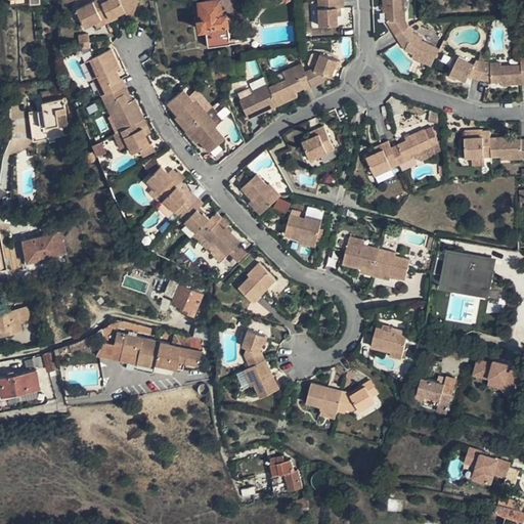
[(114,15),(122,12),(124,15),(130,17),(135,1),(134,1),(134,0),(116,0),(117,0),(116,0),(103,0),(98,2),(97,0),(75,10),(82,28),(92,24),(97,20),(100,26),(107,23),(106,19),(114,15)]
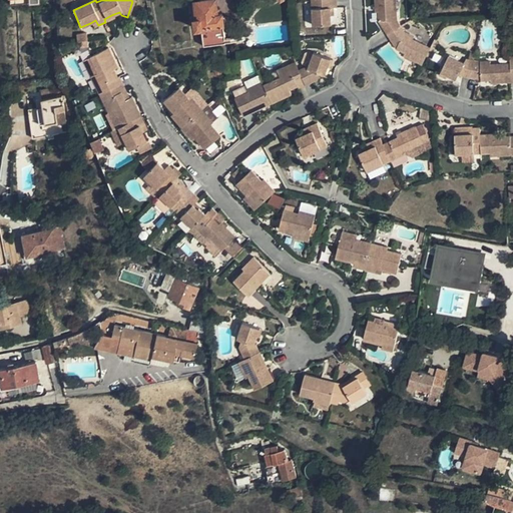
[(199,39),(222,35),(219,15),(217,15),(213,0),(212,0),(190,3),(193,19),(190,19),(192,29),(197,28),(199,39)]
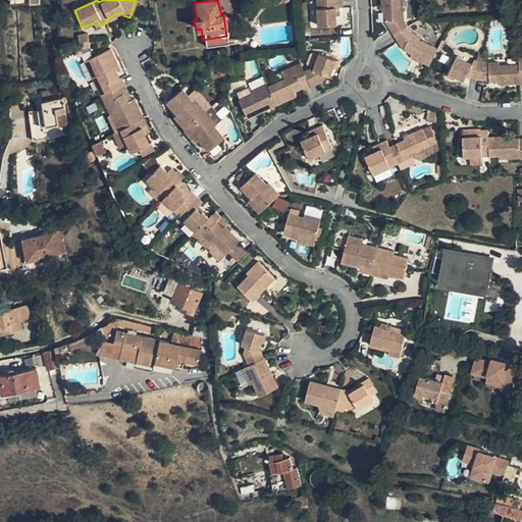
[(315,0),(317,25),(335,24),(335,21),(334,15),(334,7),(337,7),(342,7),(341,0),(315,0)]
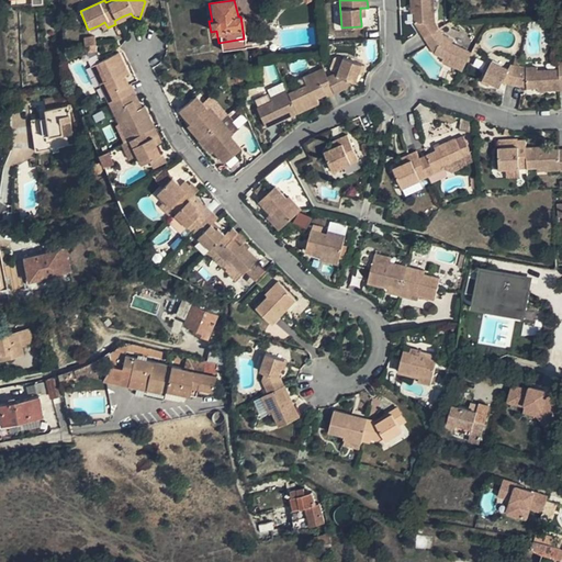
[(409,0),(411,13),(414,13),(414,24),(435,54),(445,58),(442,63),(462,71),(471,54),(451,44),(452,41),(444,37),(434,23),(433,0),(409,0)]
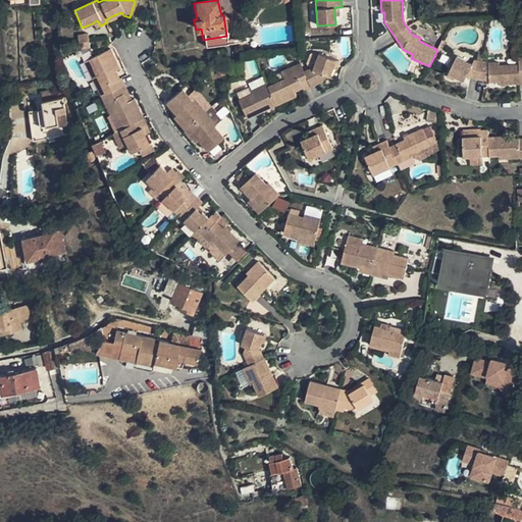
[(75,36),(77,50),(88,49),(87,47),(86,34),(75,36)]
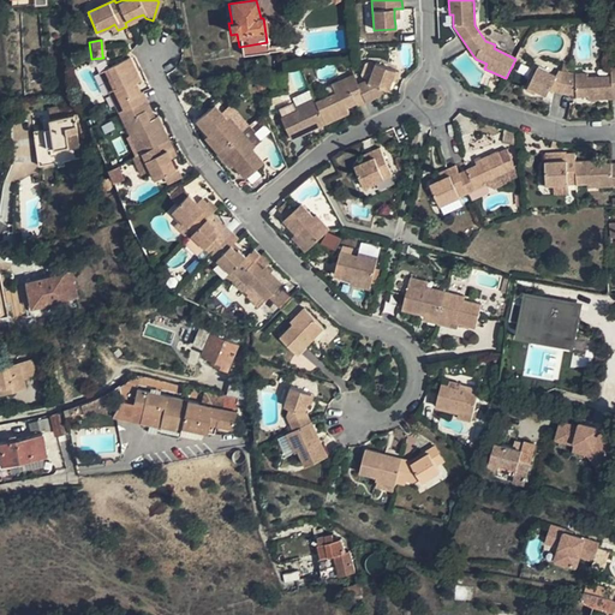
[(107,94),(137,156),(130,160),(132,163),(138,177),(148,172),(153,183),(161,179),(174,172),(169,162),(166,155),(172,151),(156,119),(153,120),(148,123),(143,113),(148,111),(141,94),(139,95),(135,97),(130,87),(133,85),(138,83),(126,60),(106,70),(115,89),(107,94)]
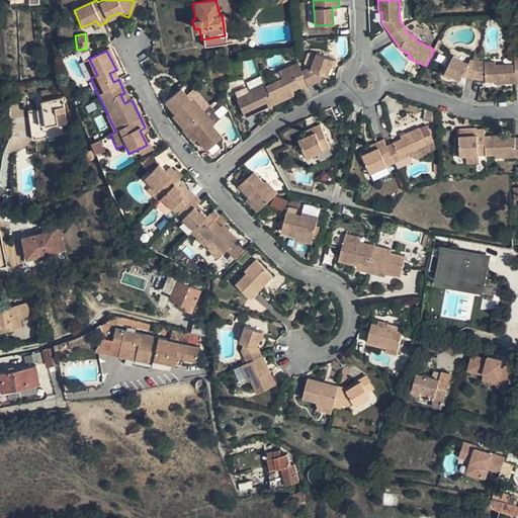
[(299,90),(320,81),(322,75),(325,77),(329,69),(332,61),(315,55),(309,70),(306,69),(300,72),(296,64),(277,73),(280,80),(264,87),(263,84),(247,91),(249,94),(235,100),(244,118),(259,111),(258,108),(271,102),(272,105),(292,96),(290,92),(289,89),(297,85),(299,89),(299,90)]
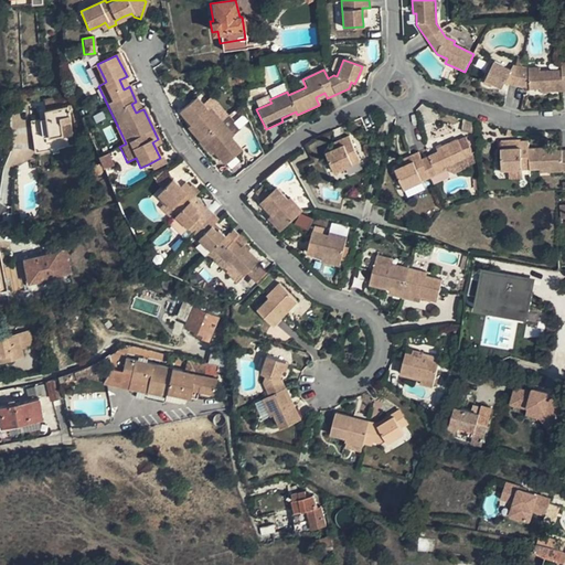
[(540,70),(528,70),(512,66),(511,71),(493,63),(486,81),(492,84),(502,88),(504,84),(529,91),(540,89),(541,93),(564,91),(564,63),(562,64),(562,72),(540,73),(540,70)]
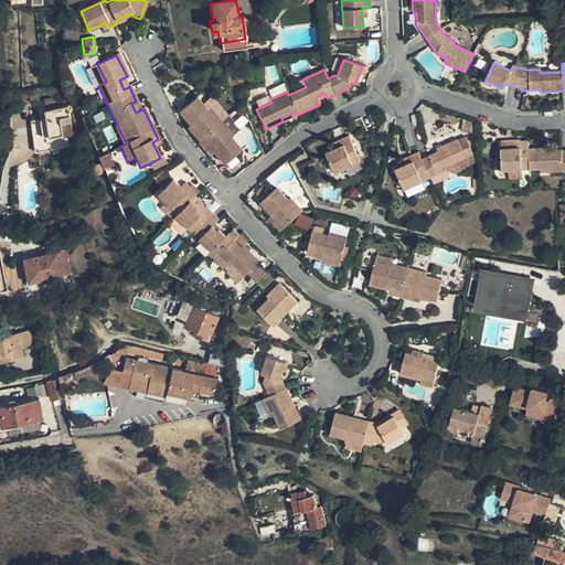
[(106,82),(97,64),(89,68),(98,86),(106,82)]
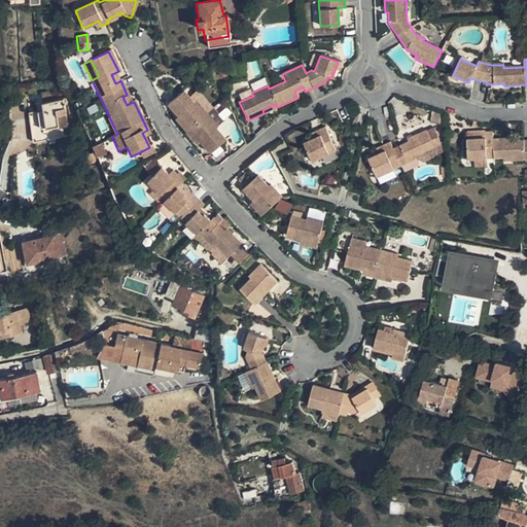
[(53,101),(51,92),(37,93),(38,102),(53,101)]
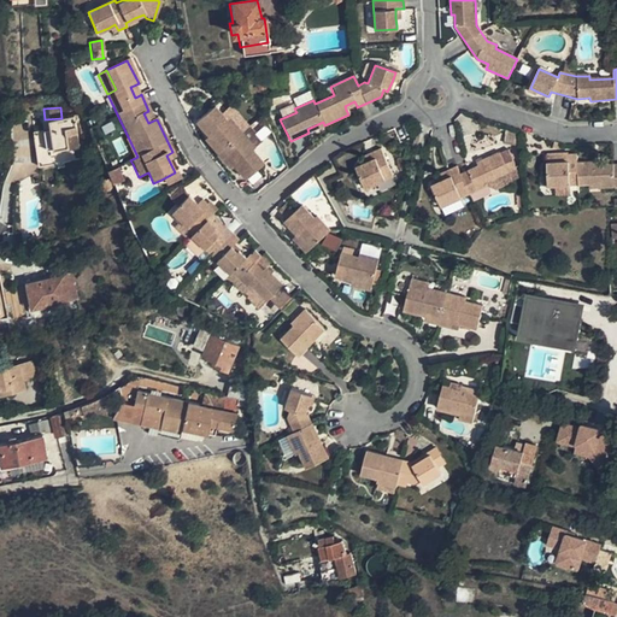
[(245,182),(263,165),(251,152),(253,150),(228,118),(225,121),(213,107),(195,123),(207,137),(209,139),(211,136),(213,140),(207,145),(225,165),(231,162),(234,164),(231,166),(233,168),(245,182)]
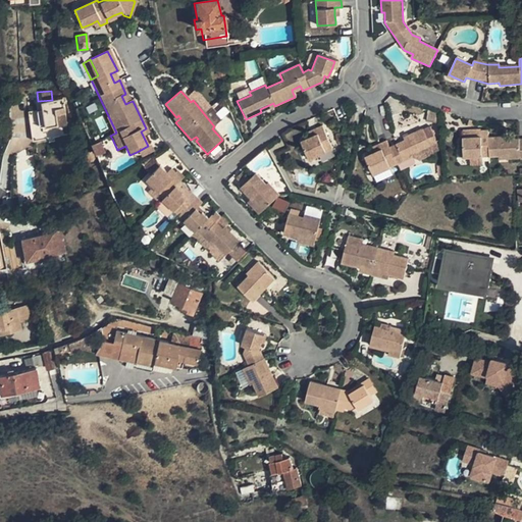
[(42,139),(40,126),(53,125),(53,126),(62,125),(59,99),(52,100),(38,101),(39,109),(23,111),(27,141),(42,139)]
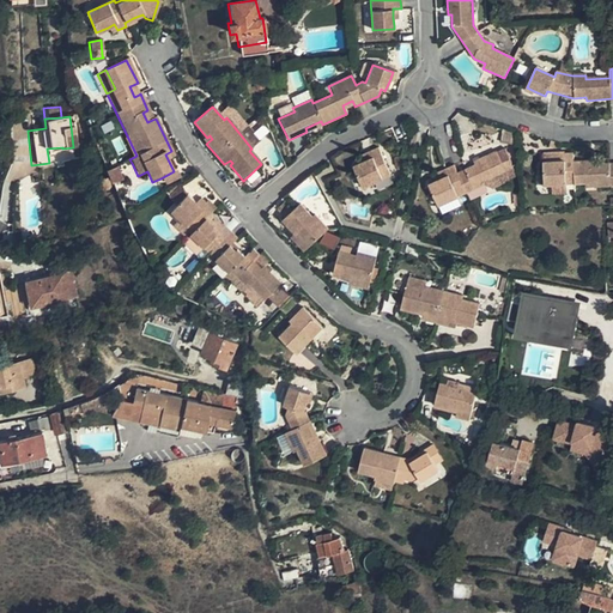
[(305,128),(307,132),(322,125),(321,121),(305,128)]
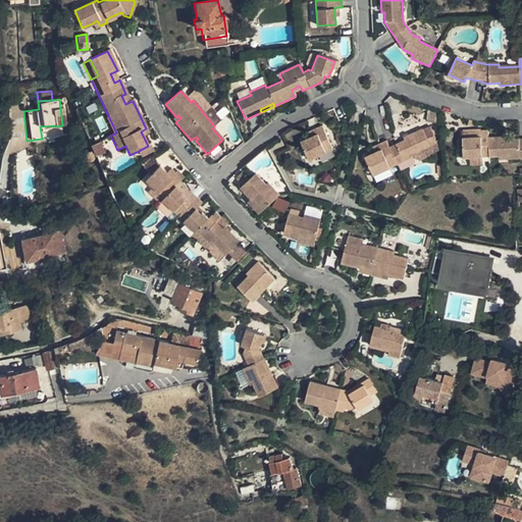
[(439,118),(427,115),(425,121),(437,124),(439,118)]
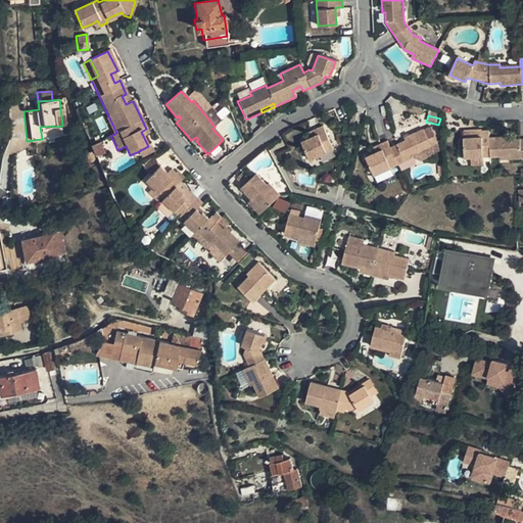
[(332,151),(322,128),(315,132),(317,137),(300,144),(308,161),(332,151)]
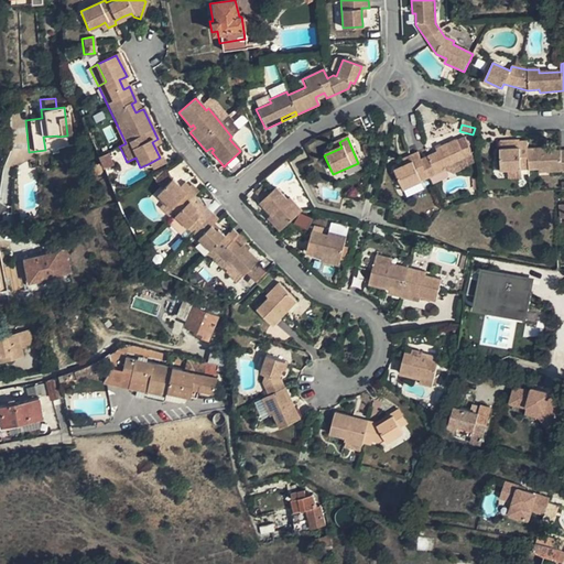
[(158,139),(152,142),(155,149),(161,145),(158,139)]
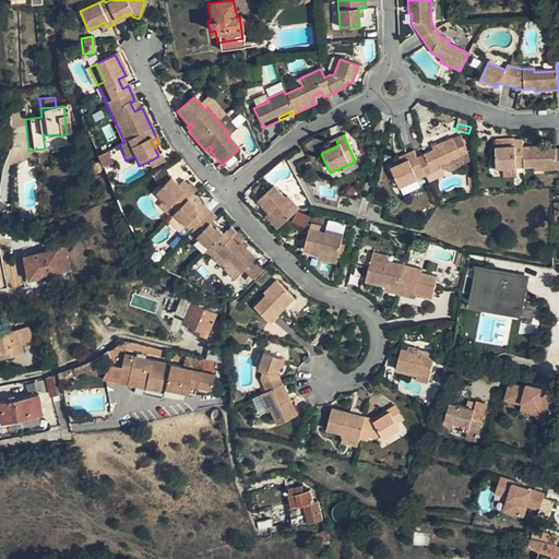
[(460,158),(467,155),(460,139),(453,142),(452,141),(431,151),(432,153),(417,159),(414,153),(406,156),(408,162),(402,165),(391,170),(400,189),(416,181),(441,169),(441,167),(460,158)]
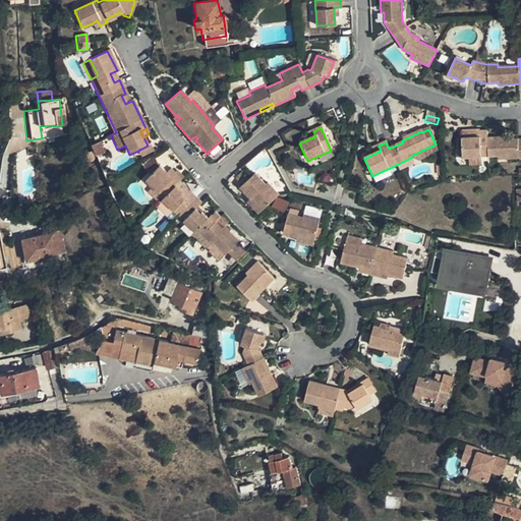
[(509,160),(520,159),(520,139),(509,141),(509,137),(487,138),(487,131),(462,133),(463,158),(470,158),(481,157),(498,156),(509,156),(509,160)]
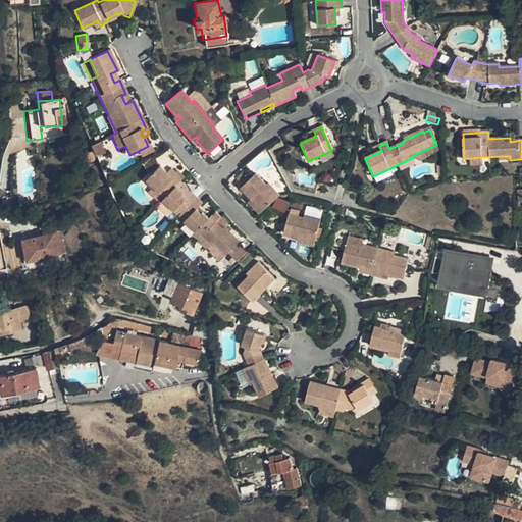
[(148,146),(137,152),(141,159),(151,154),(148,146)]
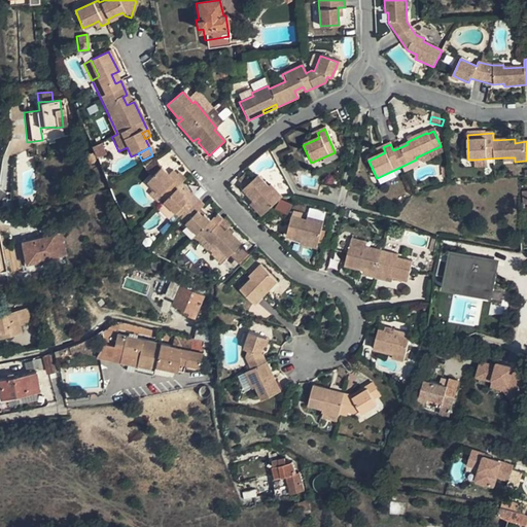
[(385,152),(383,147),(376,150),(379,155),(385,152)]
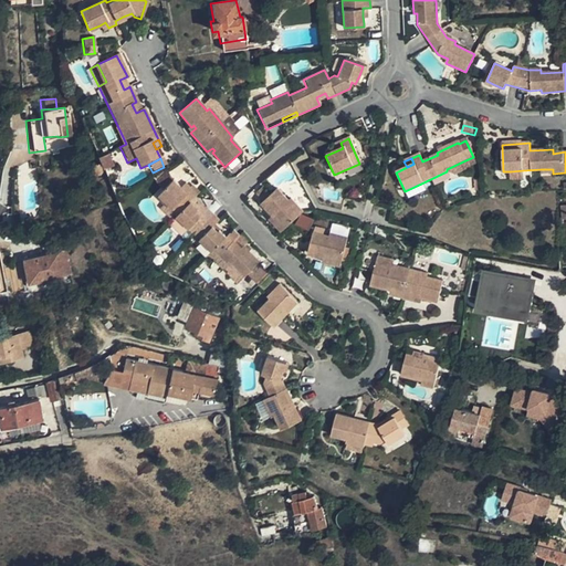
[(465,160),(447,169),(447,171),(454,176),(470,169),(465,160)]
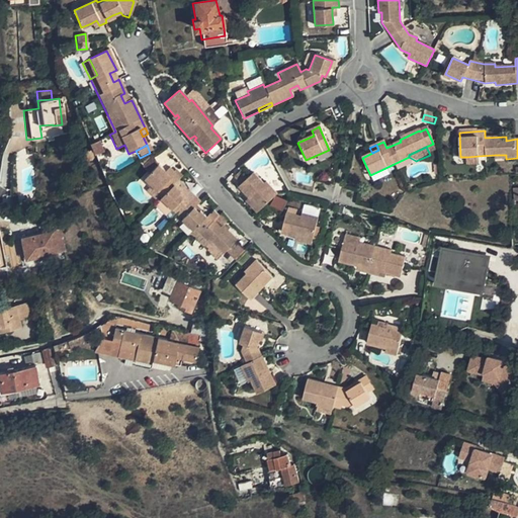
[(479,156),(467,157),(467,165),(480,165),(479,156)]
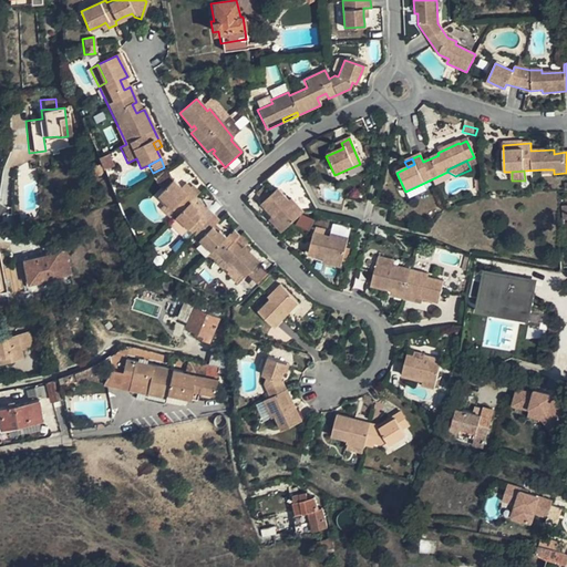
[(163,191),(172,182),(166,173),(155,184),(163,191)]
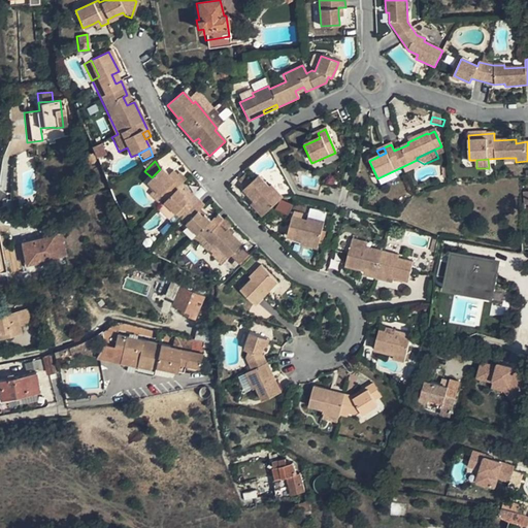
[(179,221),(197,237),(198,235),(200,237),(211,248),(213,245),(228,260),(230,258),(238,250),(240,246),(226,232),(224,234),(217,228),(219,226),(222,223),(216,217),(210,223),(203,217),(202,219),(196,213),(202,206),(193,197),(190,200),(186,203),(180,199),(183,196),(176,190),(183,184),(176,177),(173,180),(167,175),(160,169),(152,177),(146,183),(166,201),(160,207),(158,209),(169,221),(174,216),(176,218),(179,221)]
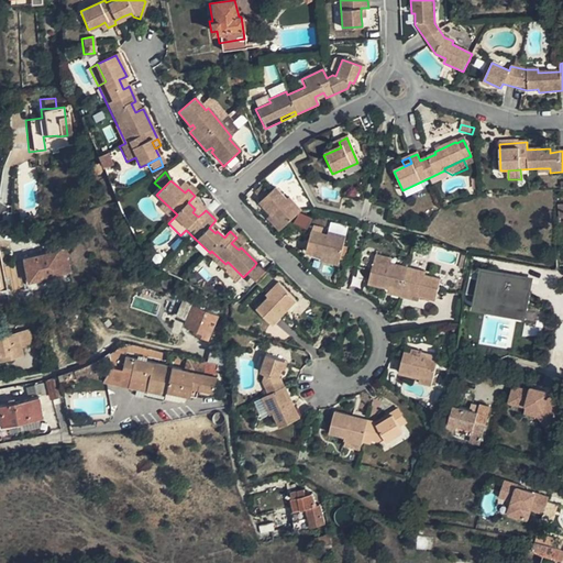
[(419,183),(403,190),(403,201),(423,191),(419,183)]
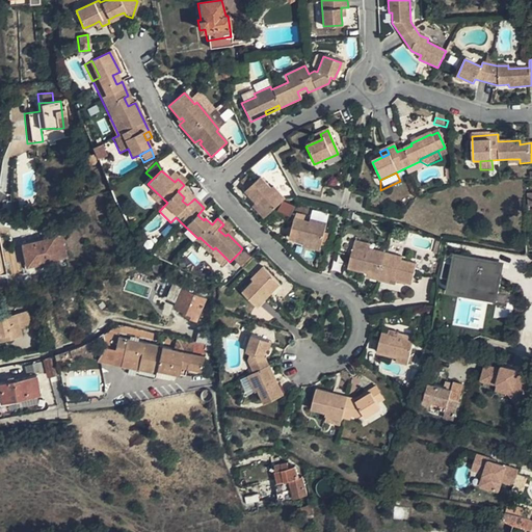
[(175,182),(178,179),(173,174),(168,177),(175,182)]
